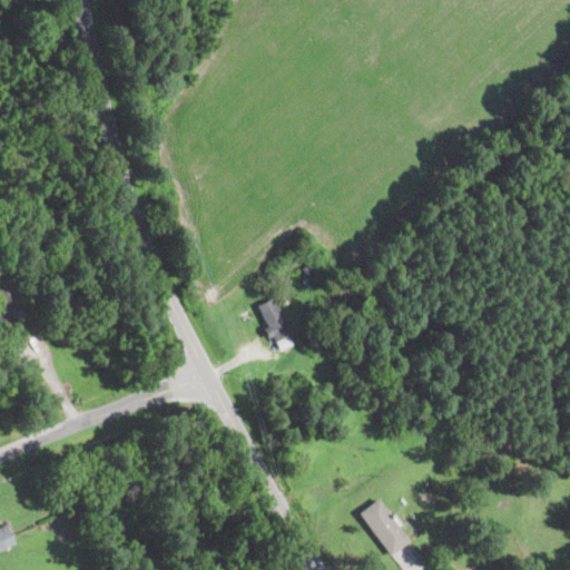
[(301,255),(294,261),(290,256),(293,252),(296,249),(301,255)]
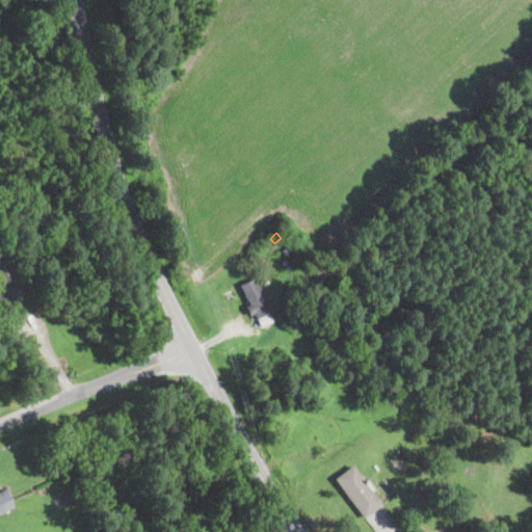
[(293,253),(286,258),(282,250),(289,246),(293,253)]
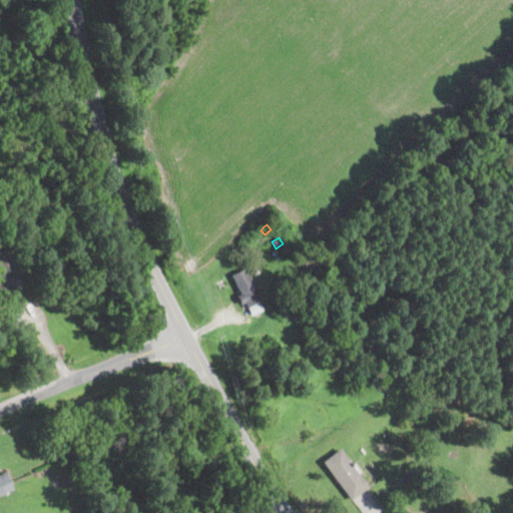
[(16,267),(15,268),(10,265),(8,260),(10,254),(16,251),(21,254),(22,261),(20,266),(16,267)]
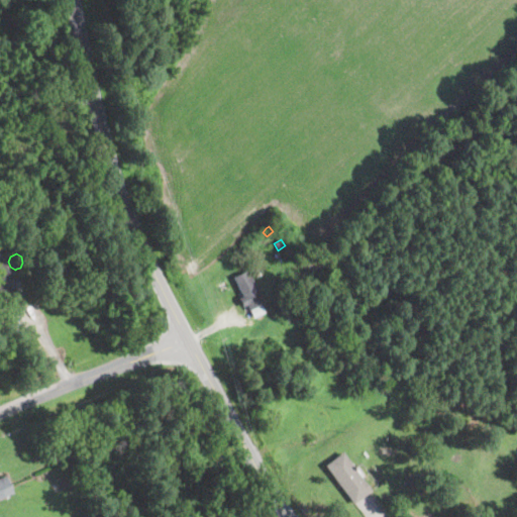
[(262,276),(257,278),(253,271),(259,269),(262,276)]
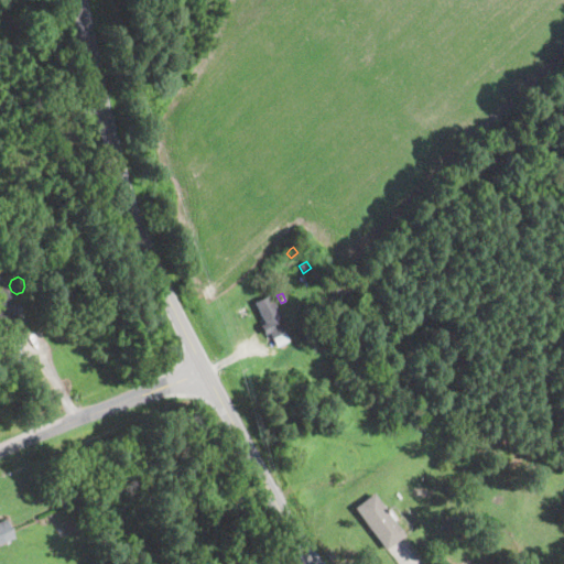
[(286,332),(281,334),(272,339),(269,333),(264,336),(259,325),(264,323),(253,303),(269,295),(288,331),(286,332)]
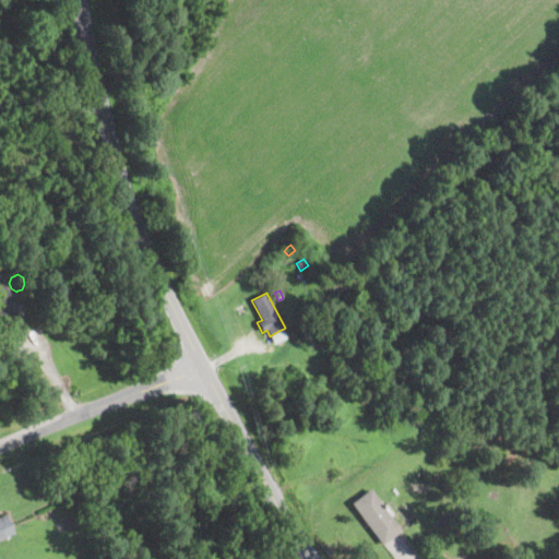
[(40,384),(30,390),(23,373),(33,369),(40,384)]
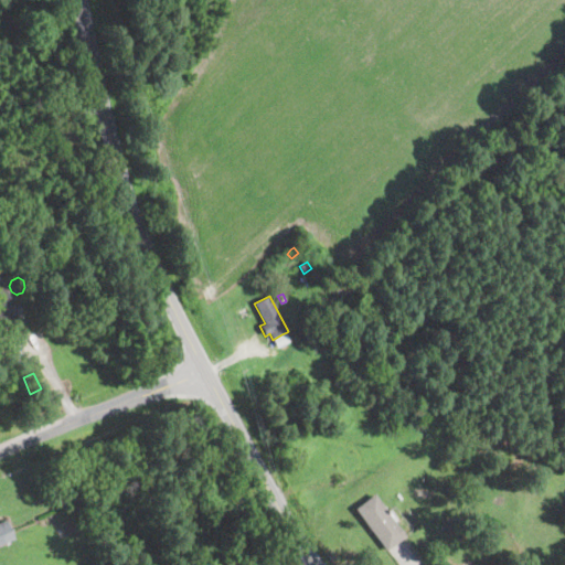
[(387,551),(385,552),(353,510),(373,494),(405,536),(387,551)]
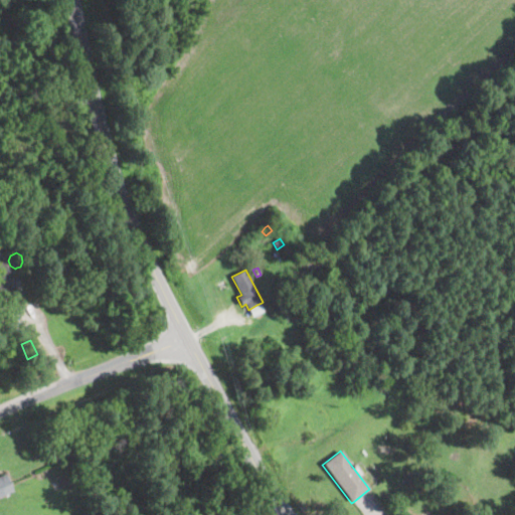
[(0,496),(0,477),(5,475),(12,491),(0,496)]
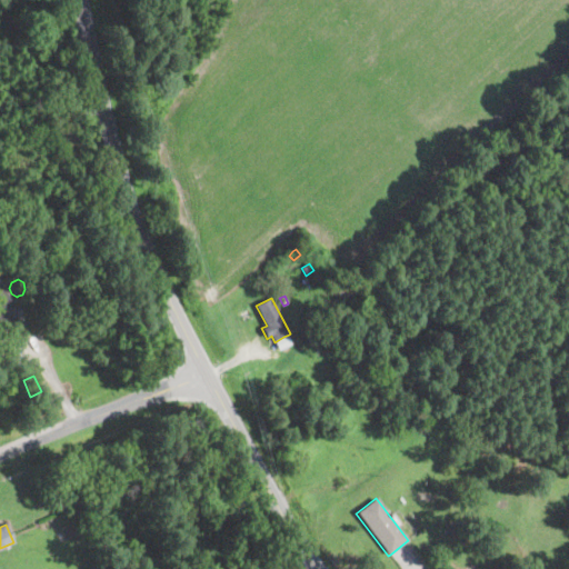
[(459,533),(452,535),(451,527),(470,525),(471,532),(459,533)]
